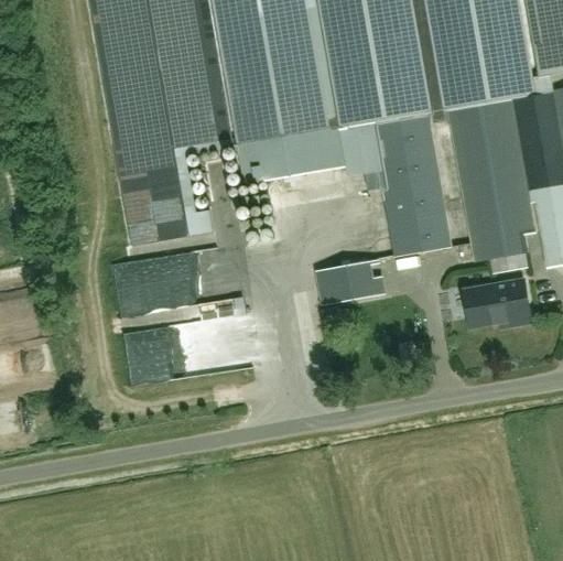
[(315,0),(337,118),(334,119),(313,0),(210,0),(236,138),(231,139),(206,0),(88,0),(133,248),(215,233),(210,211),(196,213),(186,157),(239,147),(246,184),(346,165),(342,140),(372,135),(394,257),(448,247),(442,213),(425,112),(430,111),(432,122),(445,120),(443,108),(450,107),(466,208),(475,259),(537,247),(527,189),(533,187),(548,267),(562,263),(562,88),(553,90),(550,73),(562,69),(562,0),(524,0),(537,75),(530,76),(517,0),(315,0)]
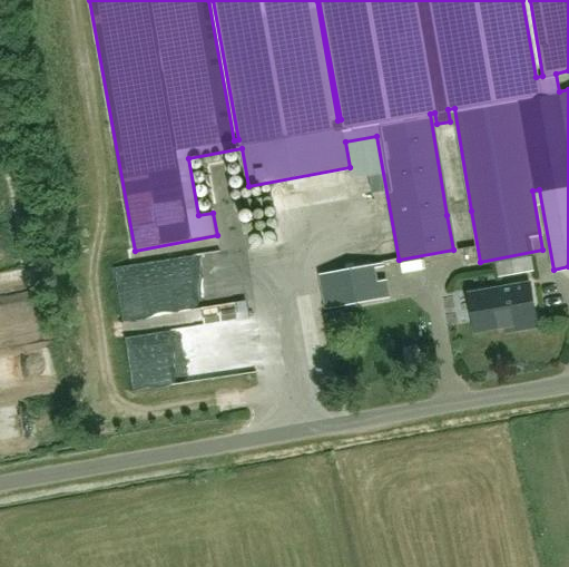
[(384,261),(316,271),(323,306),(390,294),(388,277),(378,277),(378,266),(385,264),(384,261)]
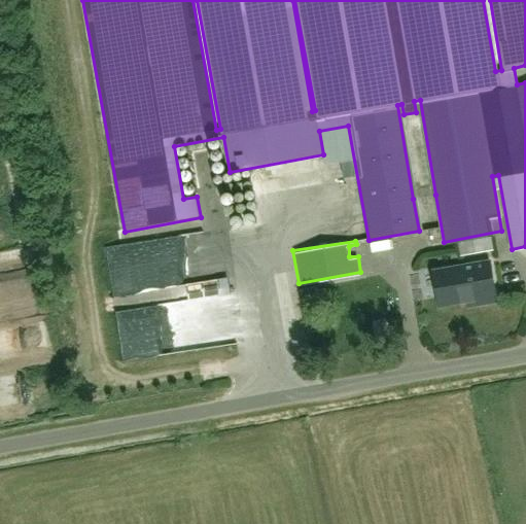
[(145,277),(178,275),(177,257),(144,259),(145,277)]
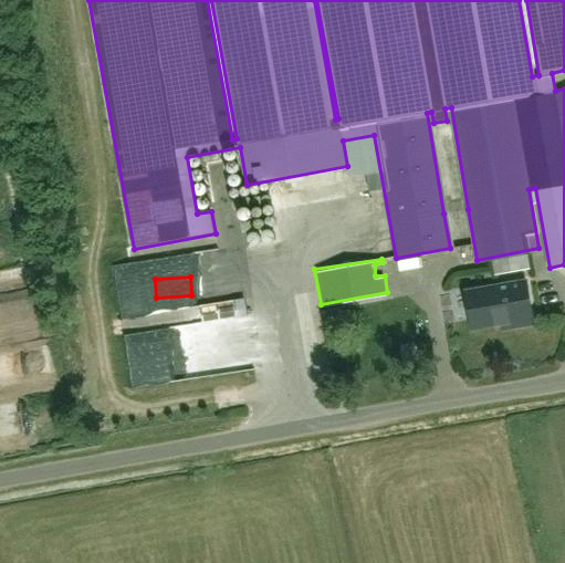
[(524,278),(463,288),(470,325),(501,320),(502,326),(532,321),(524,278)]
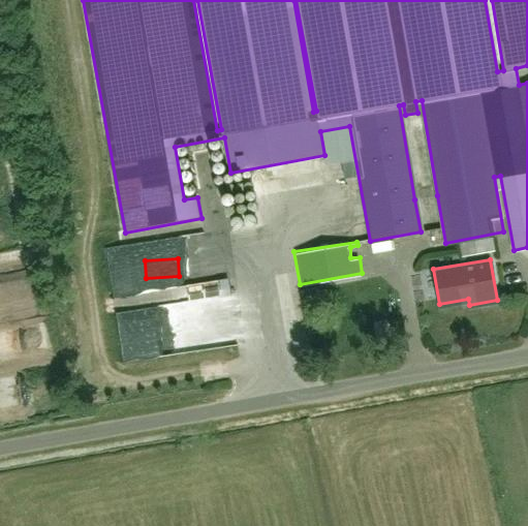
[(4,300),(32,294),(27,273),(0,279),(0,283),(4,300)]
